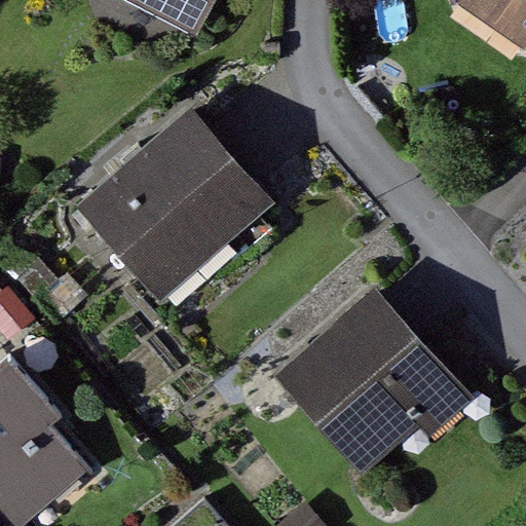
[(130,0),(196,35),(215,0),(130,0)]
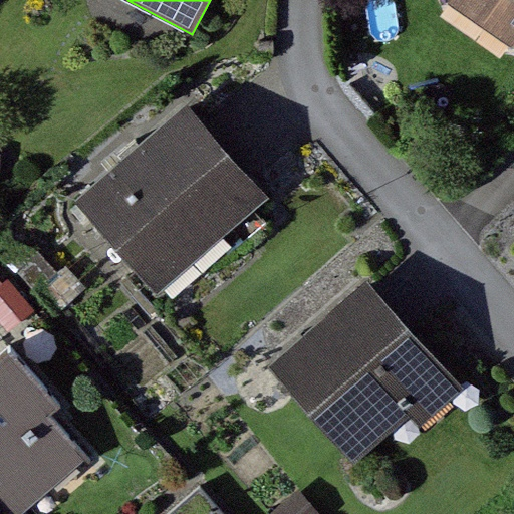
[(513,45),(513,0),(454,0),(450,7),(511,50),(513,45)]
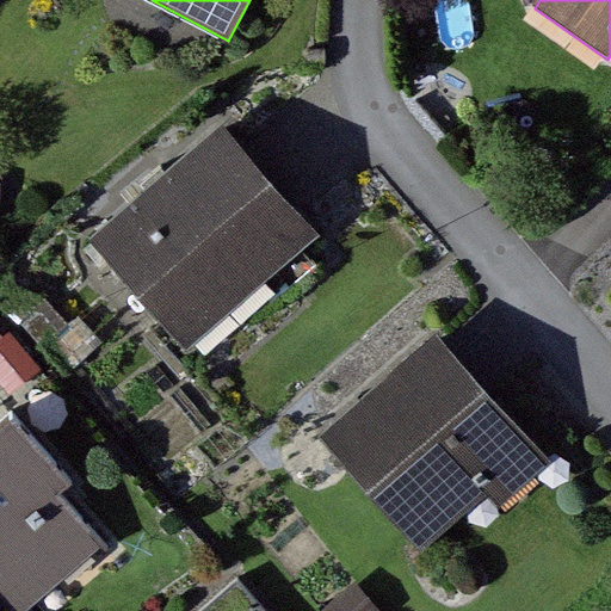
[(270,185),(222,129),(91,240),(185,349),(315,238),(270,185)]
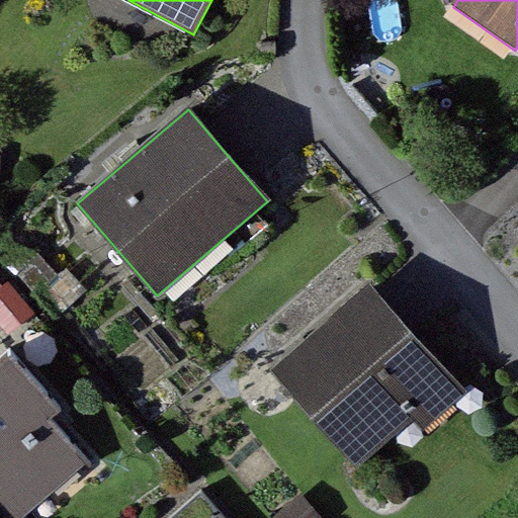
[(413,338),(371,288),(271,370),(353,470),(416,419),(423,428),(460,397),(413,338)]
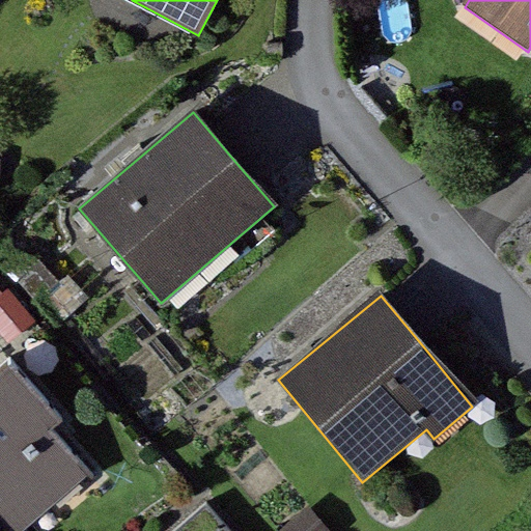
[(0,418),(4,424),(0,427),(0,530),(18,530),(100,466),(72,431),(85,420),(33,356),(0,383),(0,418)]
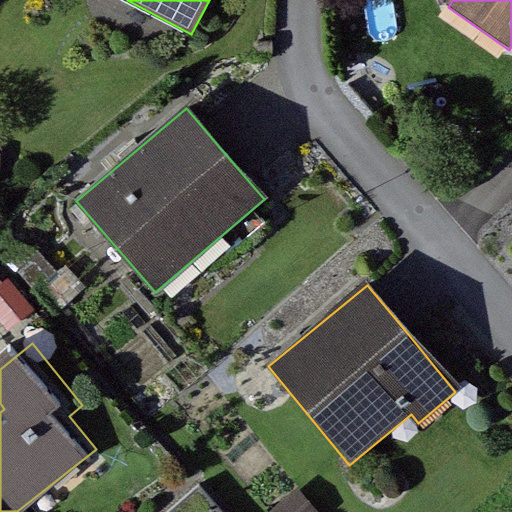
All buildings are outlined.
